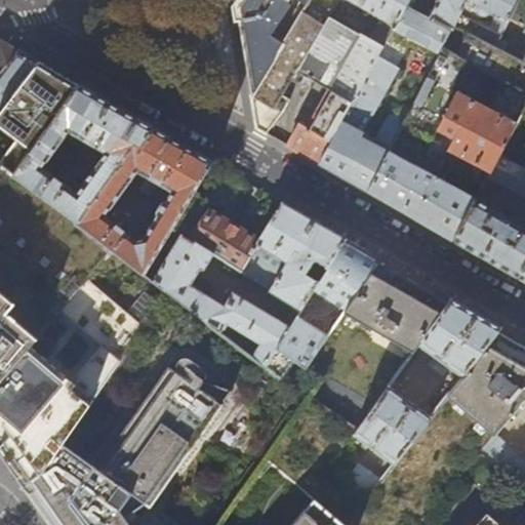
[(310,0),(243,0),(237,10),(239,24),(243,43),(246,63),(252,95),(282,46),(276,41),(295,10),(289,7),(294,0),(306,7),(308,4),(310,0)]
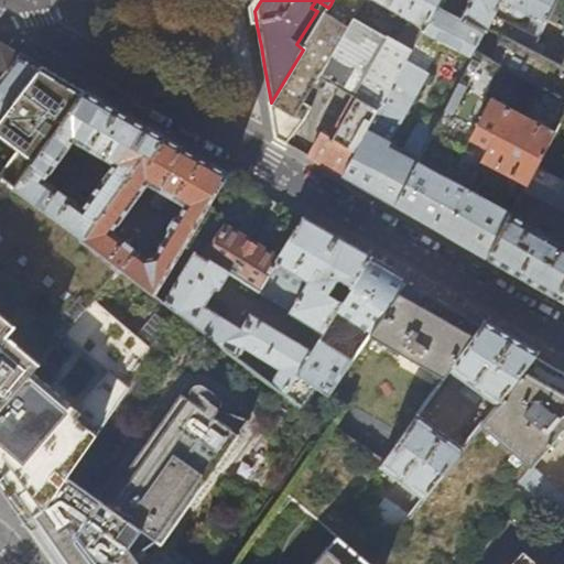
[(357,0),(357,2),(353,0),(333,0),(331,4),(354,18),(364,0),(357,0)]
